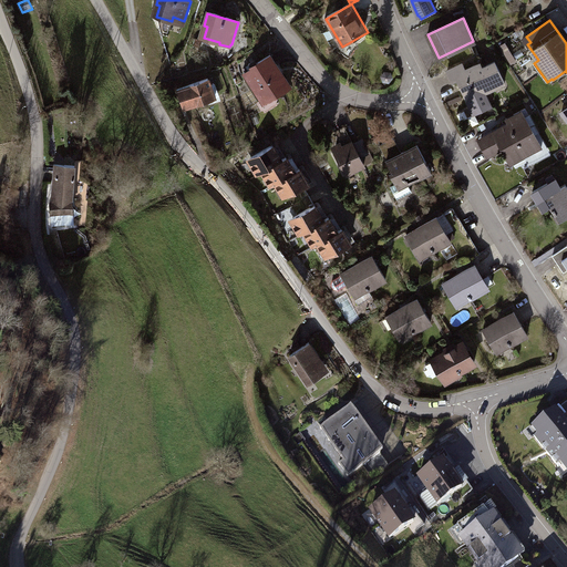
[(517,62),(506,43),(502,47),(512,64),(517,62)]
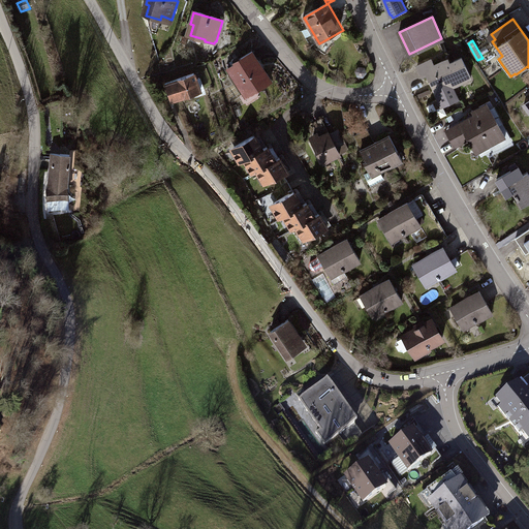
[(235,65),(227,69),(244,95),(259,86),(261,88),(271,82),(252,52),(234,63),(235,65)]
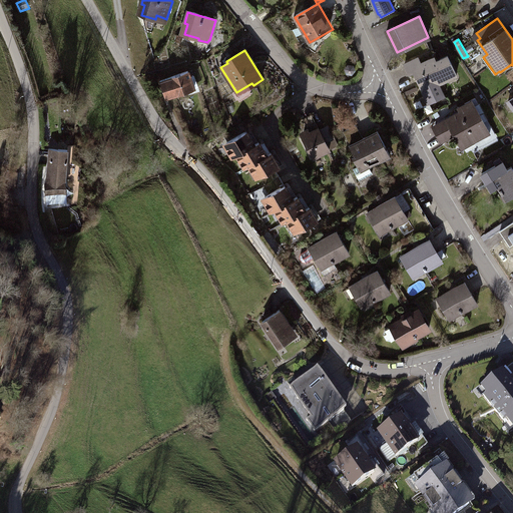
[(419,58),(405,64),(409,73),(414,71),(428,101),(443,94),(438,83),(457,74),(448,56),(437,61),(435,58),(422,65),(419,58)]
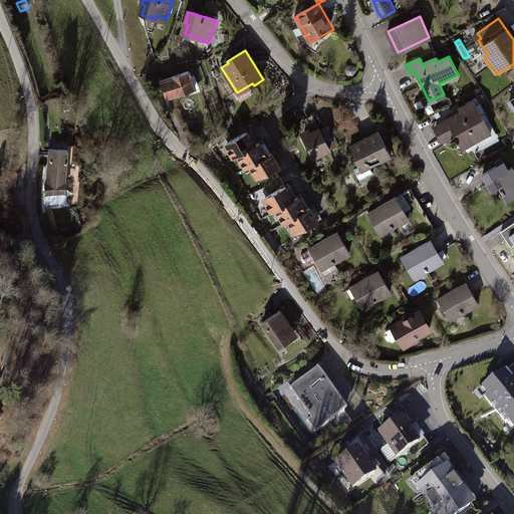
[(355,65),(348,64),(344,69),(347,75),(353,75),(357,71),(355,65)]
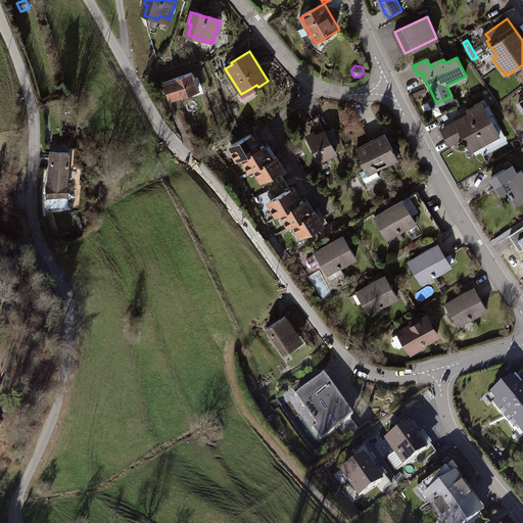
[(193,74),(165,83),(172,101),(199,91),(193,74)]
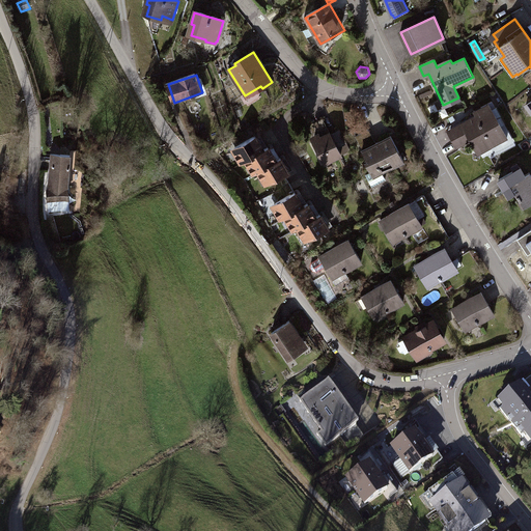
[(478,119),(450,134),(456,147),(471,140),(476,150),(483,146),(488,155),(509,143),(501,127),(505,126),(492,102),(474,111),(478,119)]
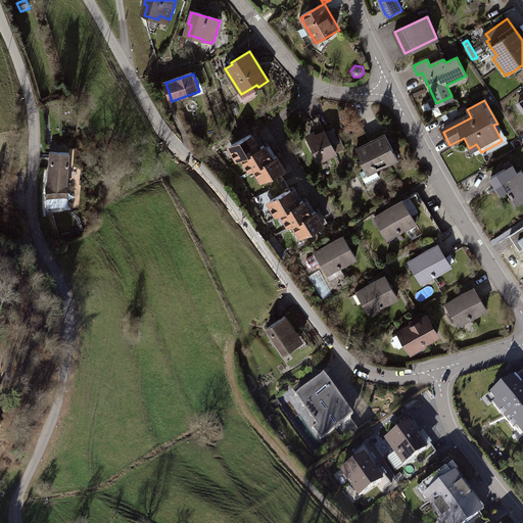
[(316,135),(306,140),(318,162),(345,148),(335,128),(326,133),(318,119),(310,123),(316,135)]
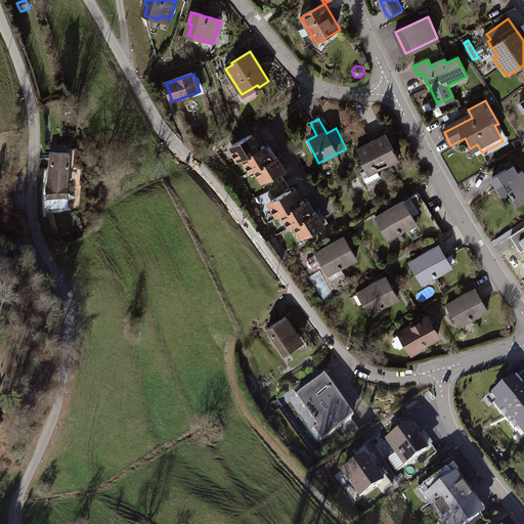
[(357,148),(355,149),(366,170),(361,173),(367,184),(381,178),(377,170),(398,159),(387,135),(370,142),(364,129),(351,135),(357,148)]
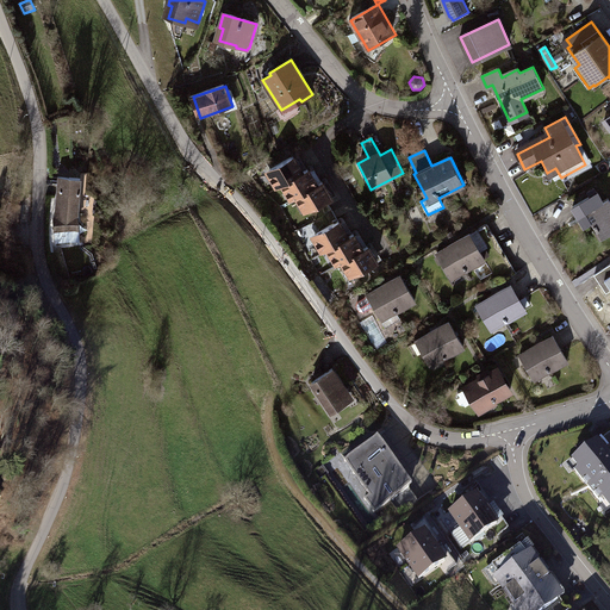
[(296,157),(267,173),(275,188),(304,173),(296,157)]
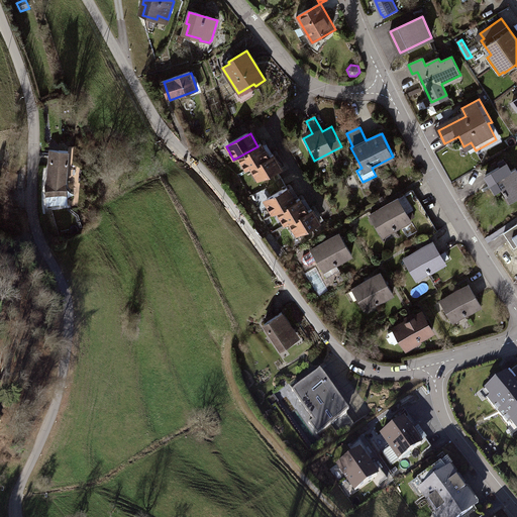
[(263,143),(238,158),(245,170),(270,157),(263,143)]
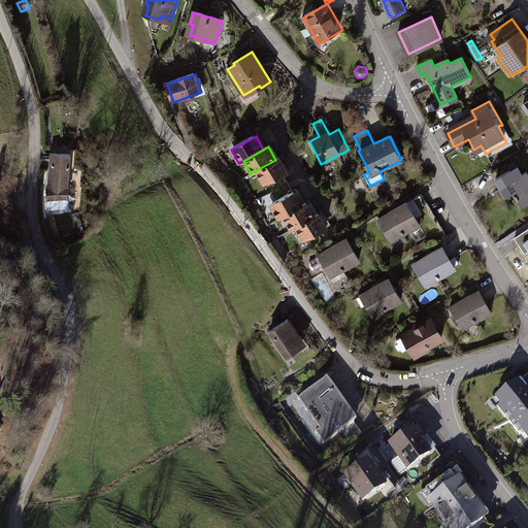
[(70,156),(53,154),(50,191),(46,192),(48,209),(56,208),(56,203),(68,202),(67,192),(70,156)]
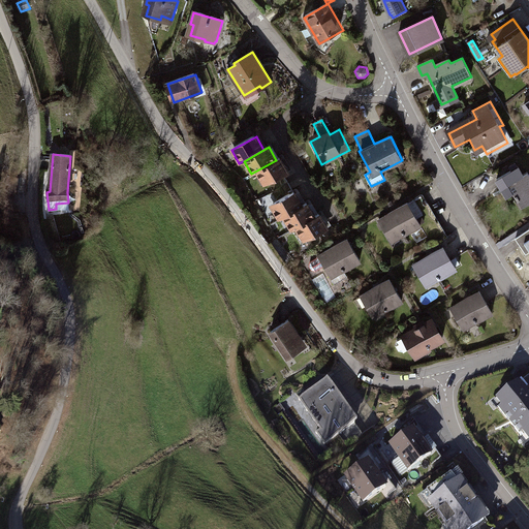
[(281,158),(256,172),(263,185),(267,183),(283,174),(288,172),(281,158)]
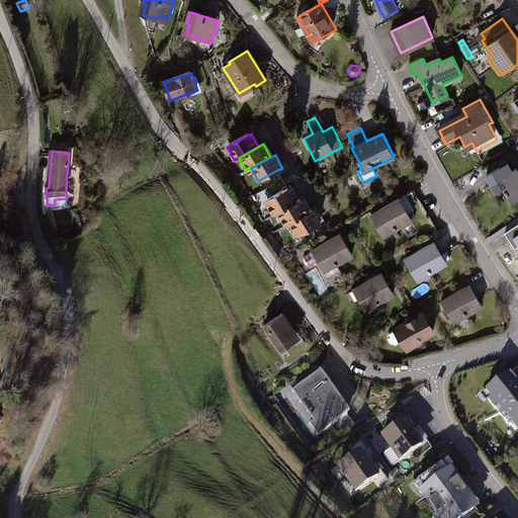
[(501,167),(487,175),(492,184),(498,180),(504,191),(503,192),(505,197),(507,196),(511,203),(517,198),(517,170),(516,168),(512,170),(508,164),(502,168),(501,167)]
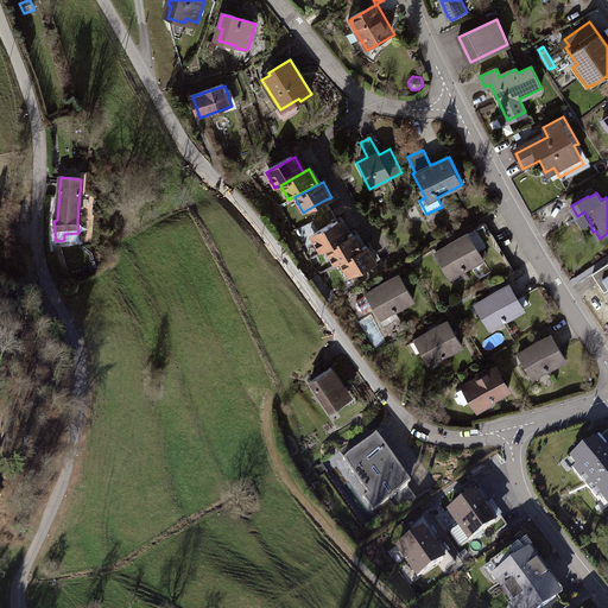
[(337,221),(325,200),(306,210),(318,233),(337,221)]
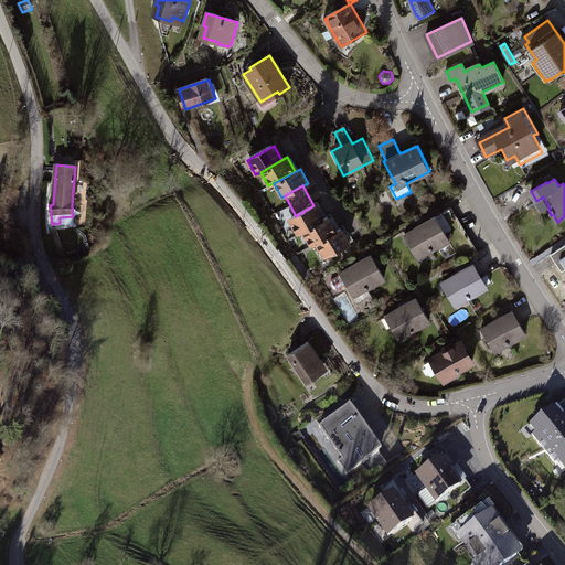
[(296,216),(289,220),(297,234),(302,231),(323,220),(316,205),(313,205),(296,216)]
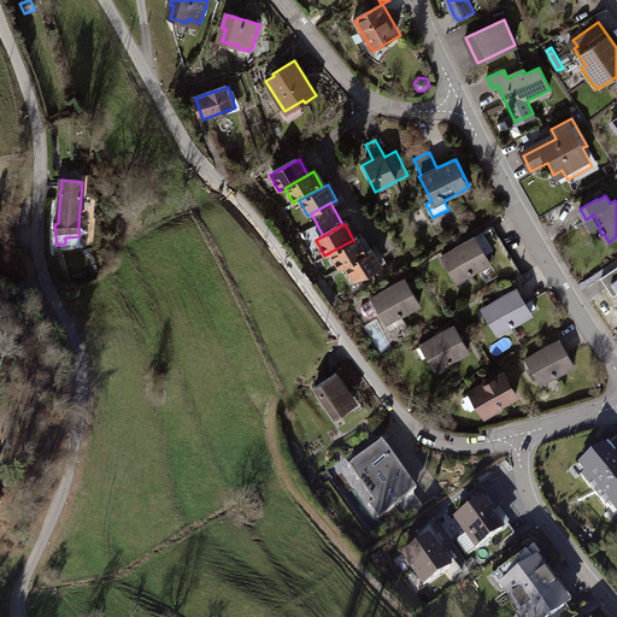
[(476,239),(442,259),(456,281),(475,271),(476,274),(491,265),(483,252),(499,244),(492,230),(476,239)]
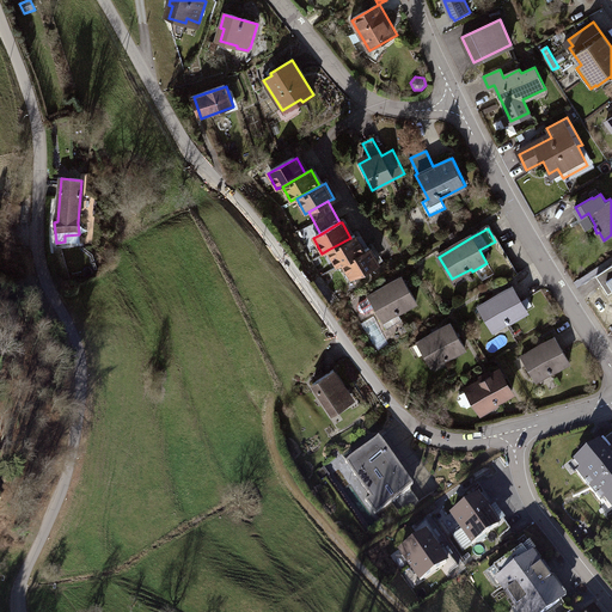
[(350,238),(328,250),(336,265),(342,263),(365,250),(356,234),(350,238)]
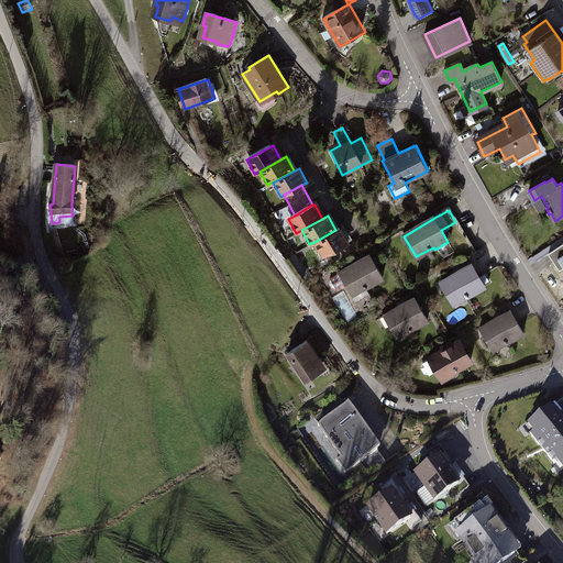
[(455,222),(441,230),(448,242),(462,233),(455,222)]
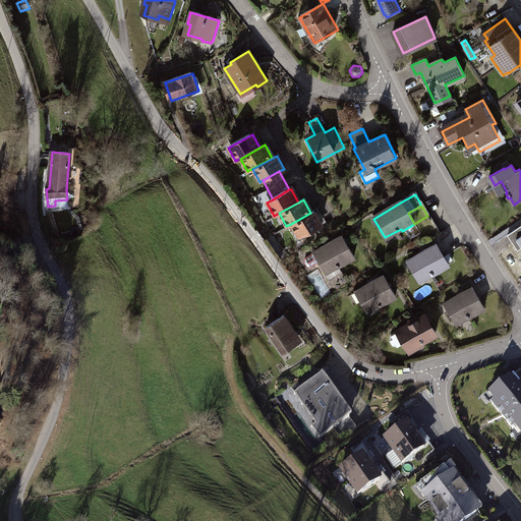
[(310,213),(291,224),(298,237),(323,223),(315,210),(310,213)]
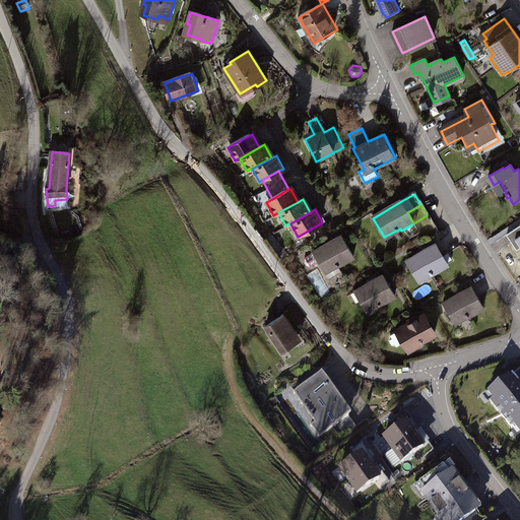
[(427,215),(413,223),(414,224),(419,234),(433,225),(427,215)]
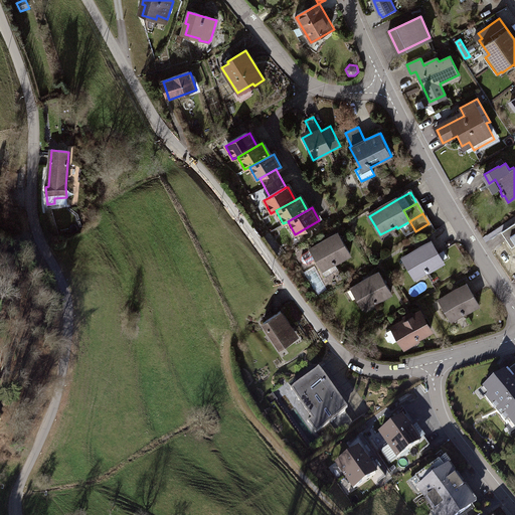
[(428,223),(415,231),(421,241),(435,233),(428,223)]
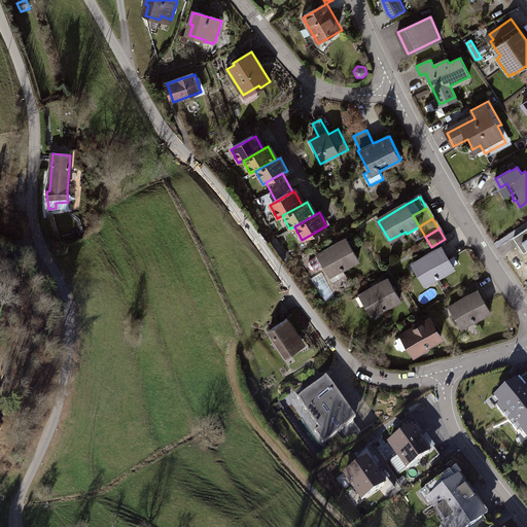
[(526,229),(514,237),(519,245),(524,241),(526,244),(526,229)]
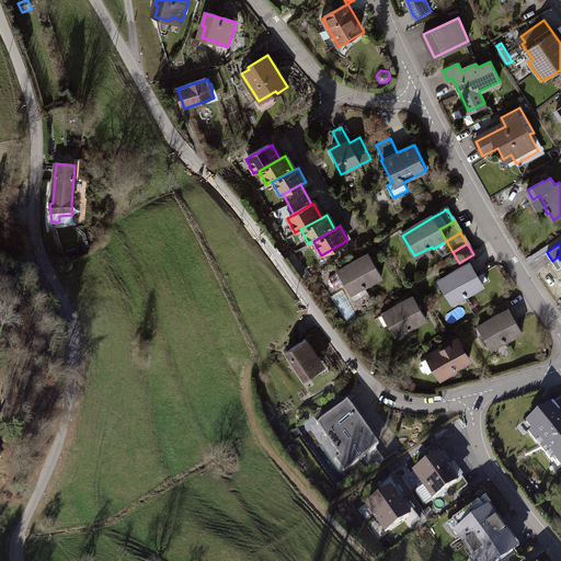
[(381,277),(368,255),(330,277),(328,282),(330,286),(335,287),(344,282),(351,293),(367,283),(368,286),(381,277)]
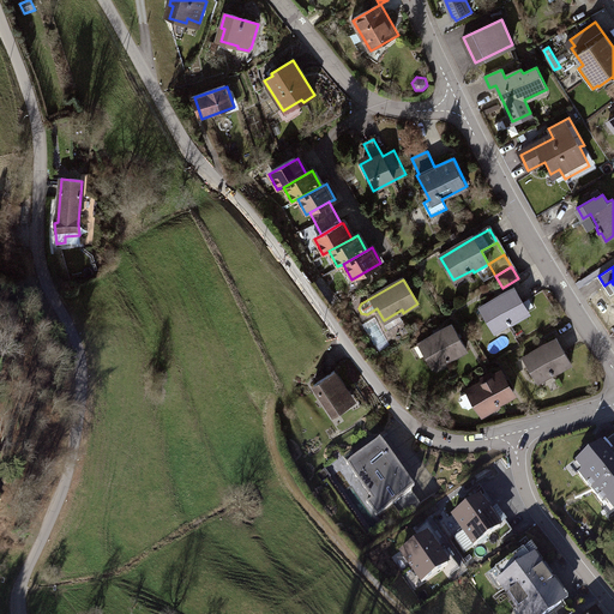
[(515,289),(481,308),(494,331),(512,320),(515,323),(529,314),(515,289)]
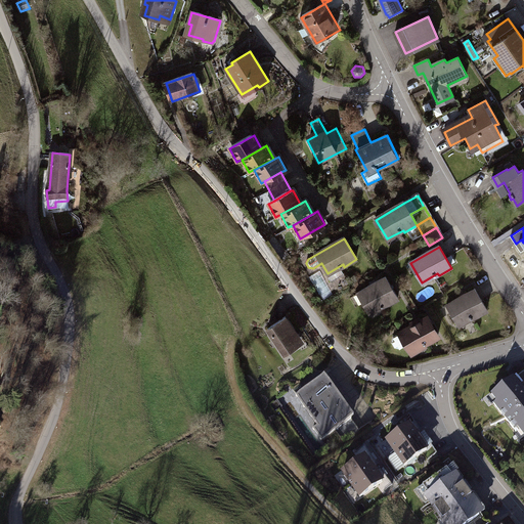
[(386,278),(357,295),(369,314),(385,305),(386,307),(398,300),(386,278)]
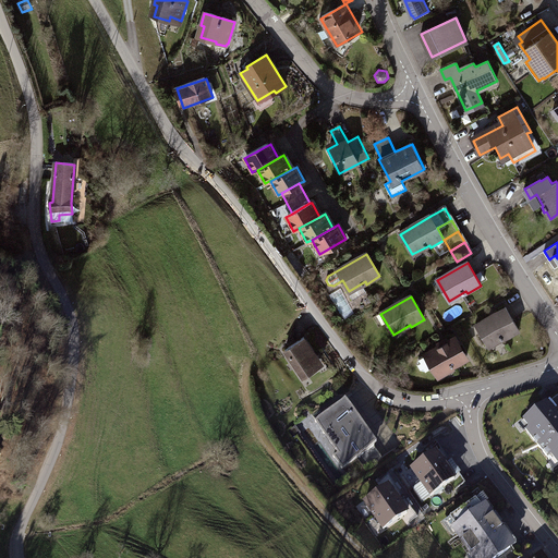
[(506,308),(476,326),(488,347),(505,337),(506,339),(520,331),(506,308)]
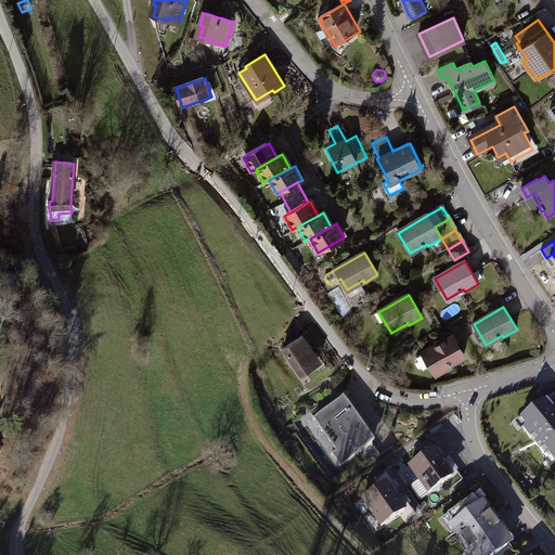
[(453,336),(423,353),(424,353),(417,358),(416,363),(418,369),(425,370),(431,366),(436,374),(452,364),(453,366),(466,359),(453,336)]
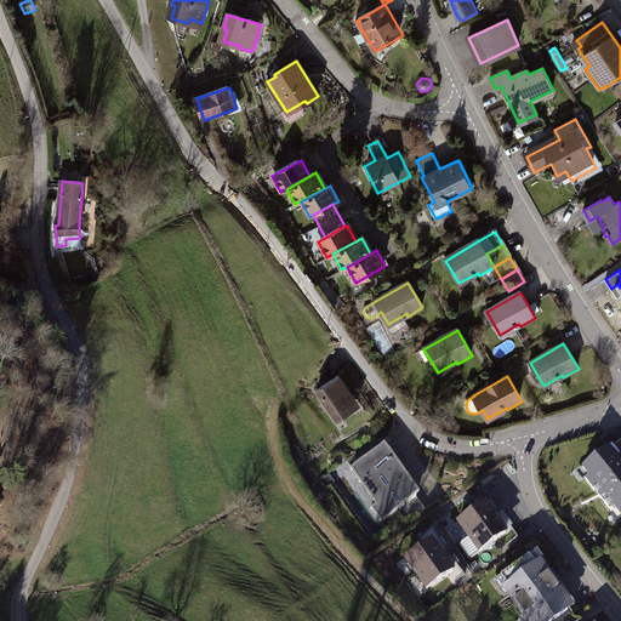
[(340,377),(318,392),(337,421),(359,406),(340,377)]
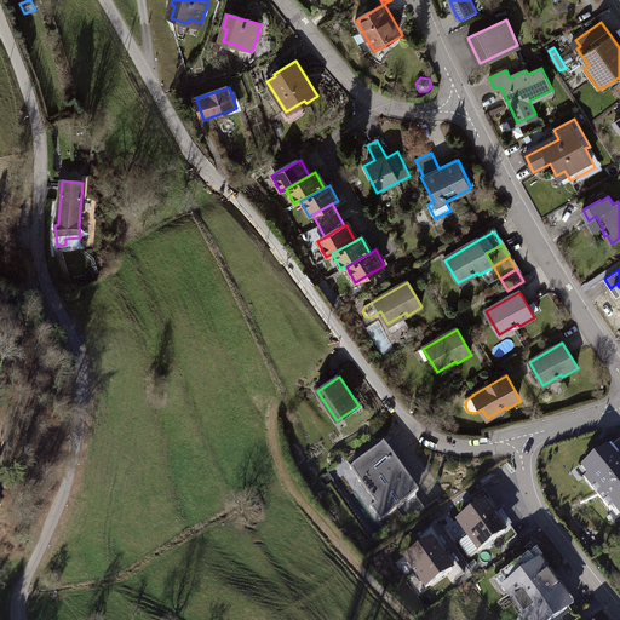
[(583,469),(590,477),(586,480),(614,514),(618,511),(619,514),(619,466),(607,449),(583,469)]
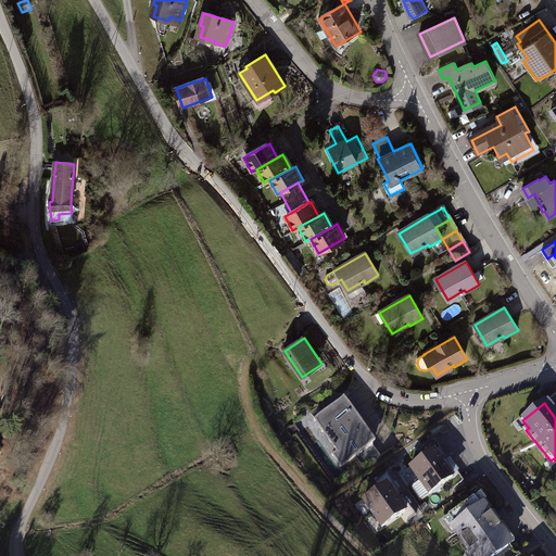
[(374,444),(344,404),(317,421),(339,453),(335,456),(341,466),(374,444)]
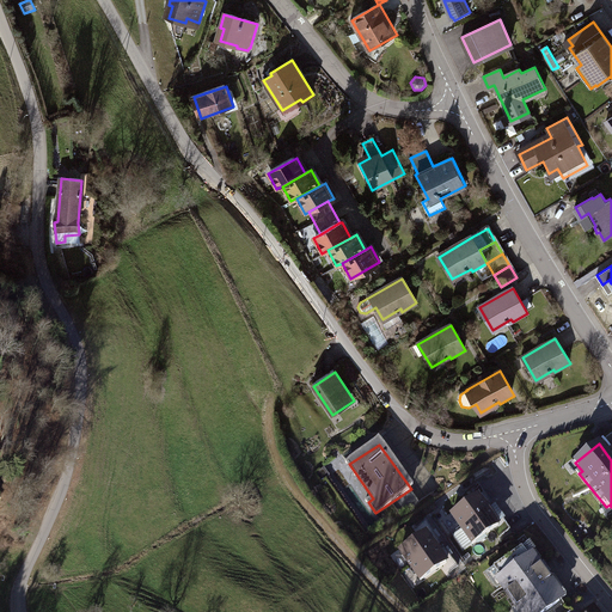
[(329,476),(324,467),(317,472),(322,479),(329,476)]
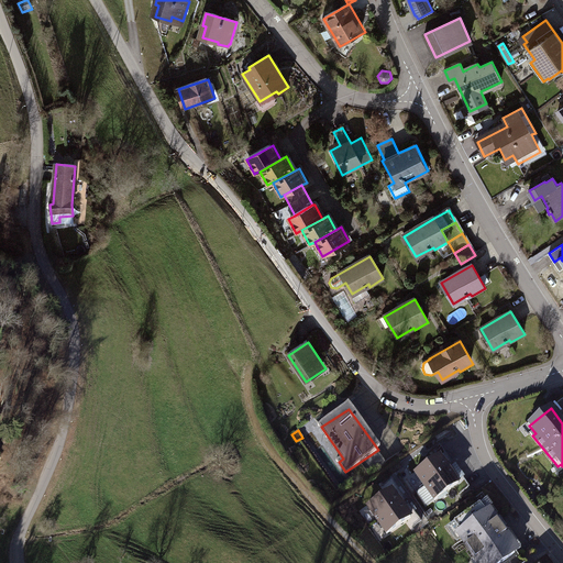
[(440,457),(416,474),(426,488),(450,472),(440,457)]
